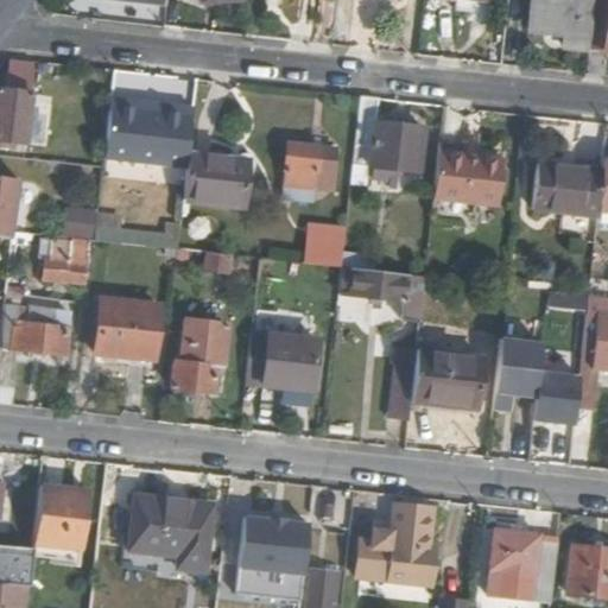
[(532,0),(529,33),(565,37),(564,50),(587,51),(591,0),(532,0)]
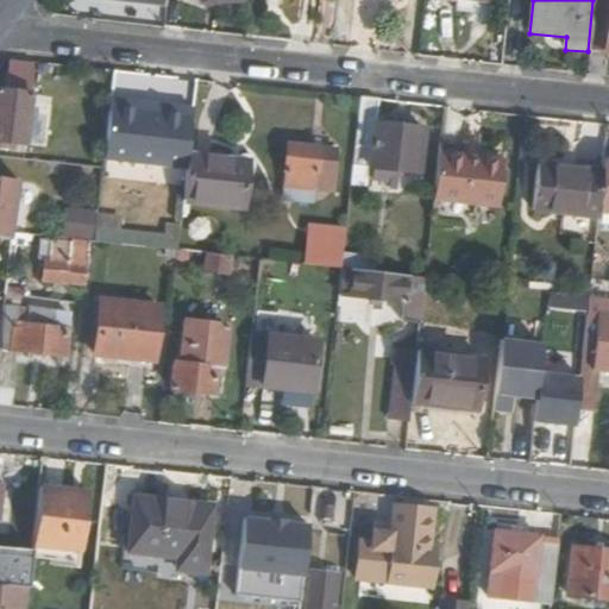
[(608,0),(592,0),(588,51),(585,76),(602,79),(604,54),(608,0)]
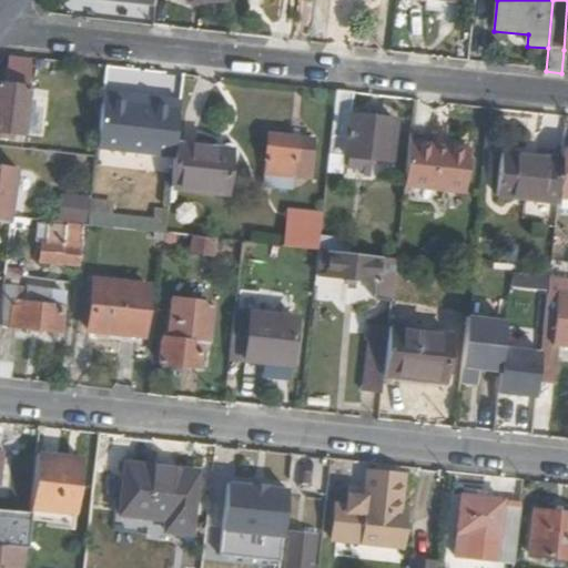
[(0,88),(0,132),(19,134),(30,59),(7,57),(3,89),(0,88)]
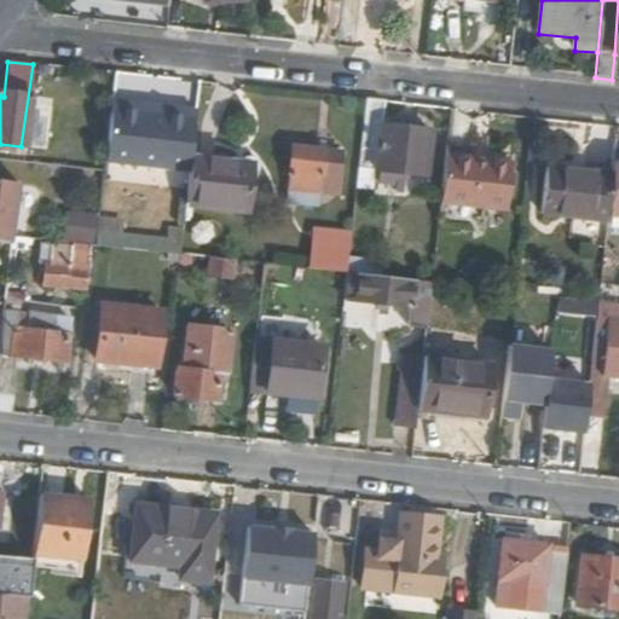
[(363,100),(356,171),(423,178),(428,132),(377,126),(380,103),(363,100)]
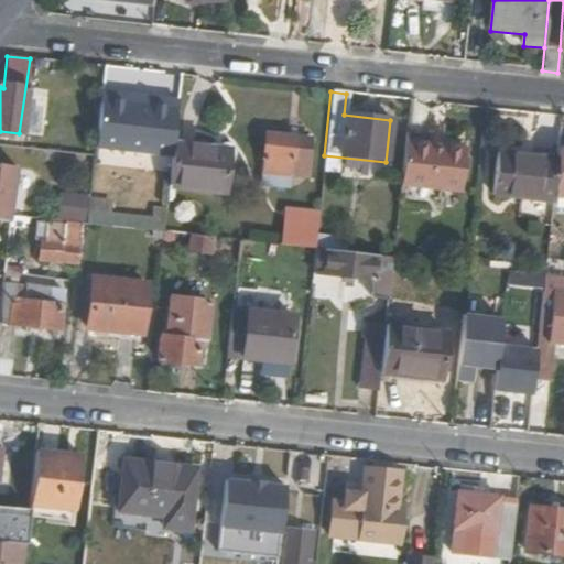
[(101,95),(95,150),(171,158),(173,144),(176,110),(120,105),(120,97),(101,95)]
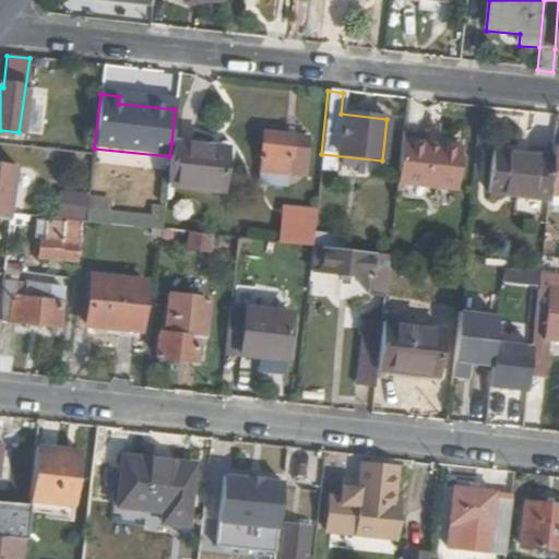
[(119,96),(119,104),(175,109),(176,103),(119,96)]
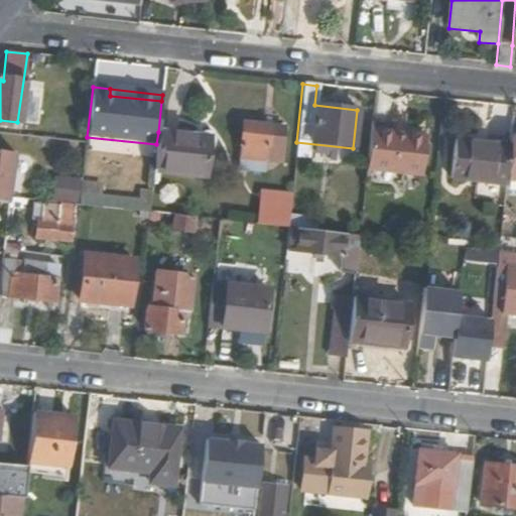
[(242,127),(237,170),(262,173),(263,163),(275,164),(279,132),(242,127)]
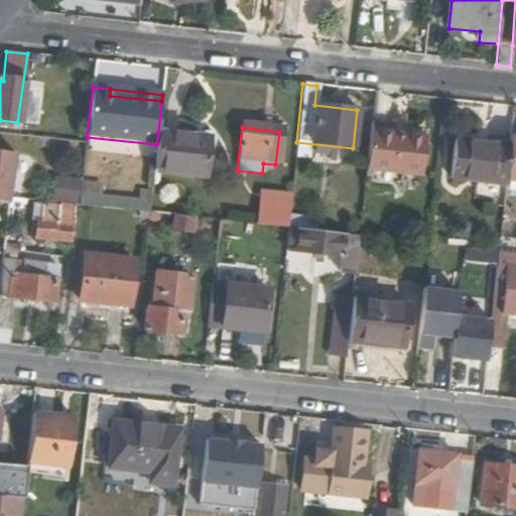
[(370,130),(367,159),(400,162),(400,170),(421,172),(425,137),(370,130)]
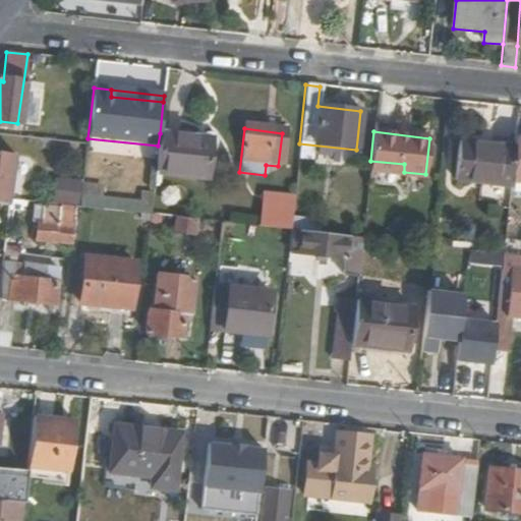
[(158,146),(156,171),(207,176),(210,138),(160,133),(158,146)]
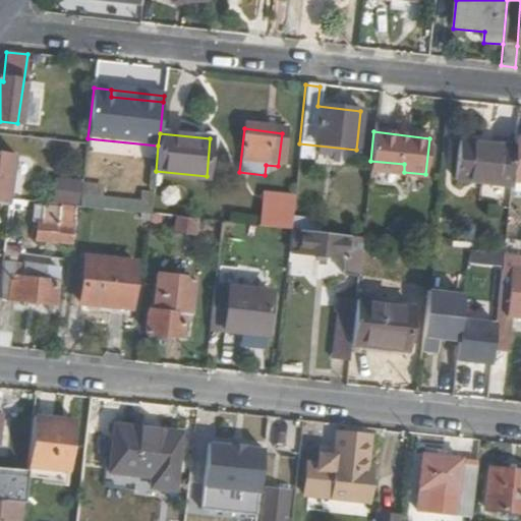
[(520,138),(516,138),(511,182),(520,182),(520,138)]
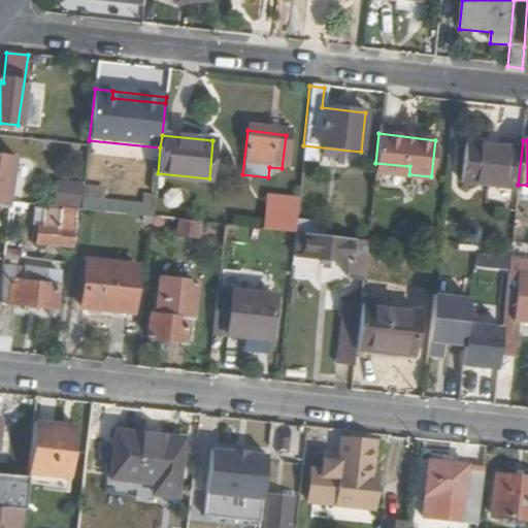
[(465,145),(461,184),(518,190),(522,152),(465,145)]
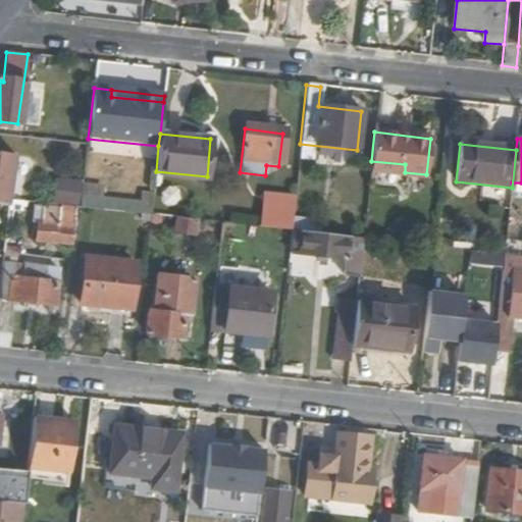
[(0,204),(9,206),(9,199),(14,152),(0,151),(0,204)]
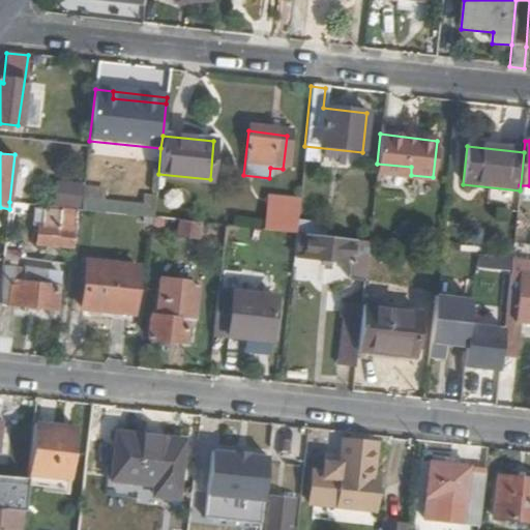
[(54,203),(80,208),(84,184),(58,179),(54,203)]
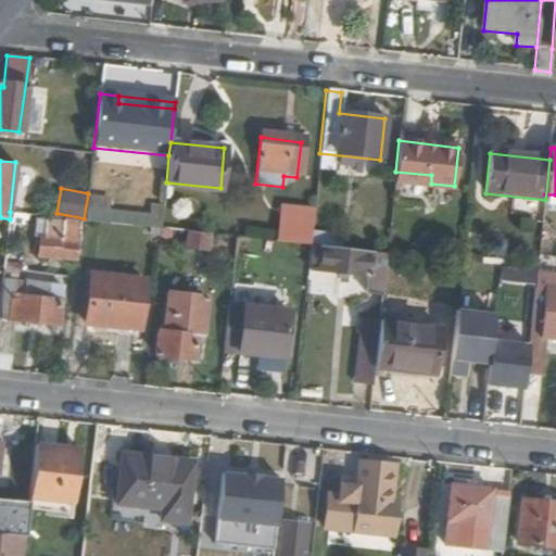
[(281,206),(278,236),(310,239),(313,210),(281,206)]
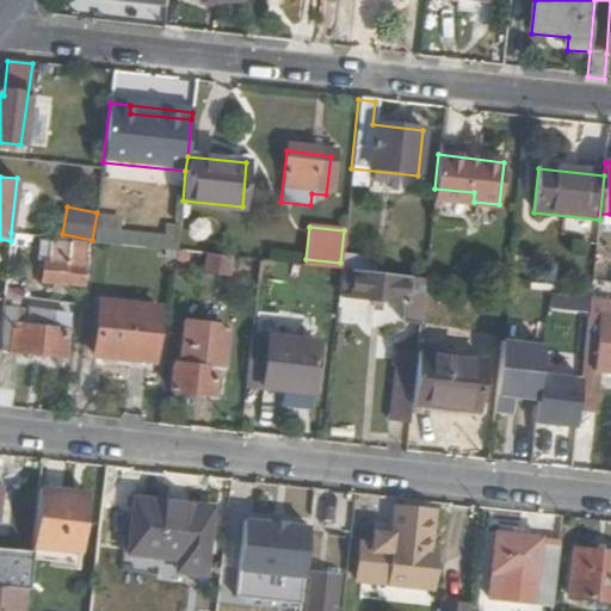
[(122,230),(121,241),(158,246),(159,234),(122,230)]
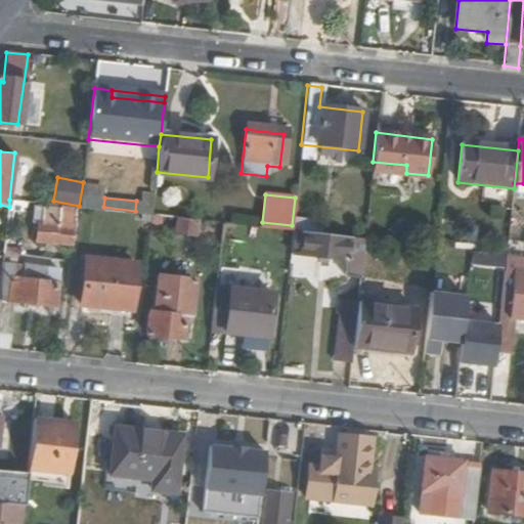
[(44,223),(42,242),(72,245),(75,207),(62,206),(60,225),(44,223)]
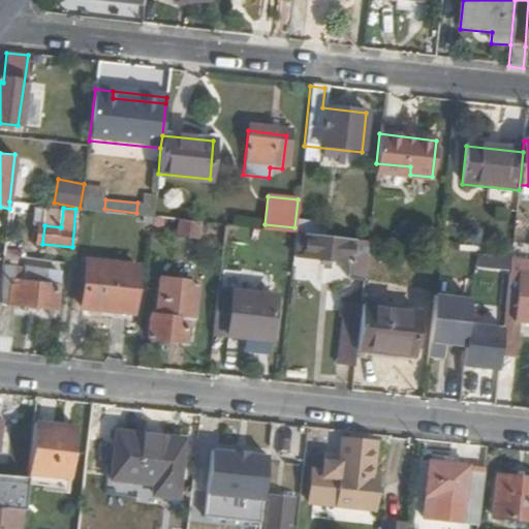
[(294,234),(292,256),(348,262),(347,278),(365,280),(369,241),(294,234)]
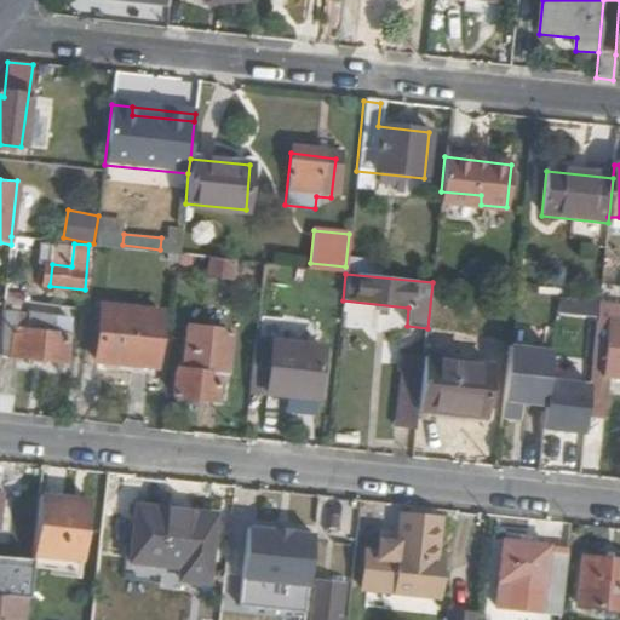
[(591,385),(589,406),(607,407),(610,377),(619,377),(619,303),(600,302),(591,385)]
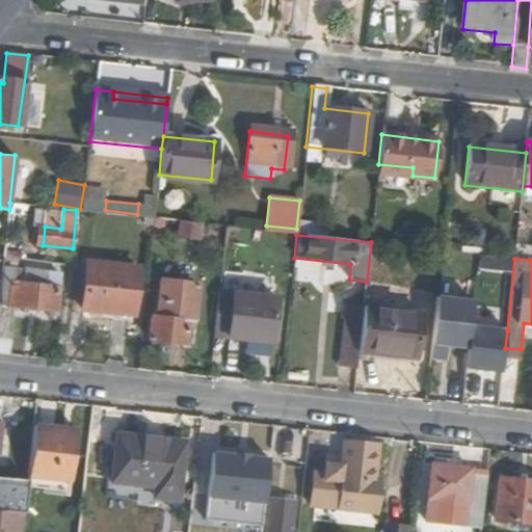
[(86,264),(81,313),(133,318),(138,270),(86,264)]
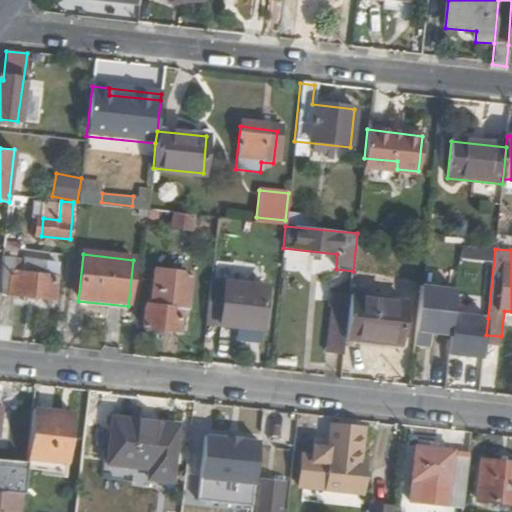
[(3,262),(2,273),(0,289),(0,296),(9,298),(11,276),(38,278),(40,266),(3,262)]
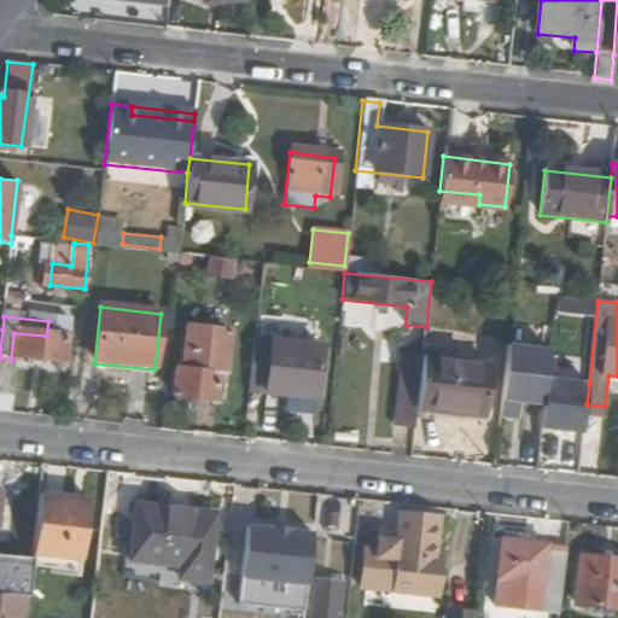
[(178,328),(174,371),(167,369),(164,396),(219,402),(221,375),(227,377),(232,334),(178,328)]
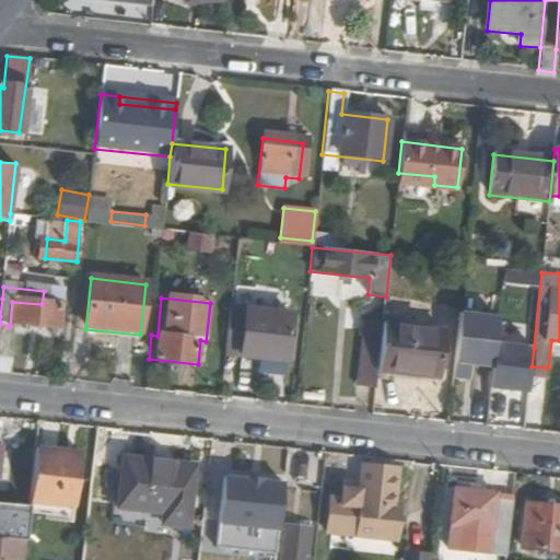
[(12,302),(10,326),(0,324),(0,356),(13,358),(16,326),(59,330),(61,307),(42,304),(12,302)]
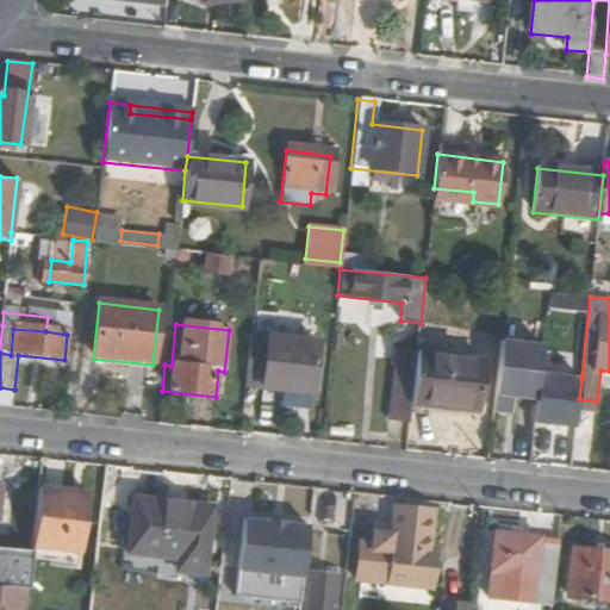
[(267,335),(263,388),(290,390),(290,385),(313,387),(317,338),(267,335)]
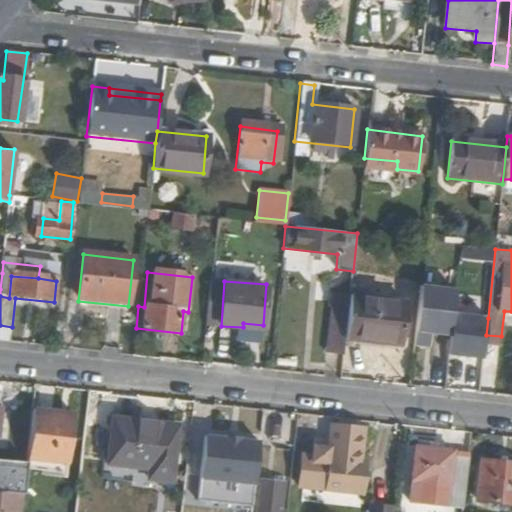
[(456,290),(421,287),(415,346),(429,348),(431,334),(451,336),(453,314),(456,290)]
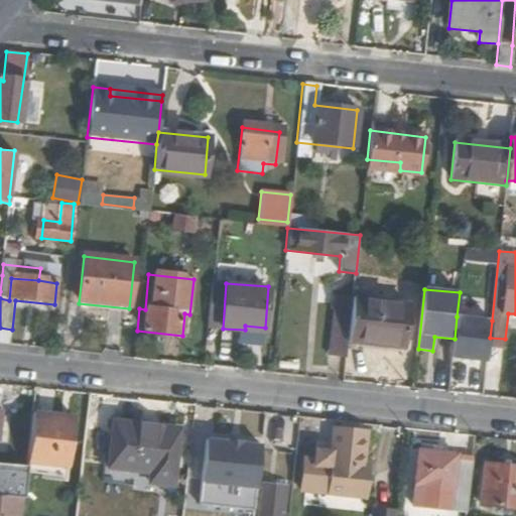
[(336,298),(330,358),(347,360),(348,348),(353,299),(336,298)]
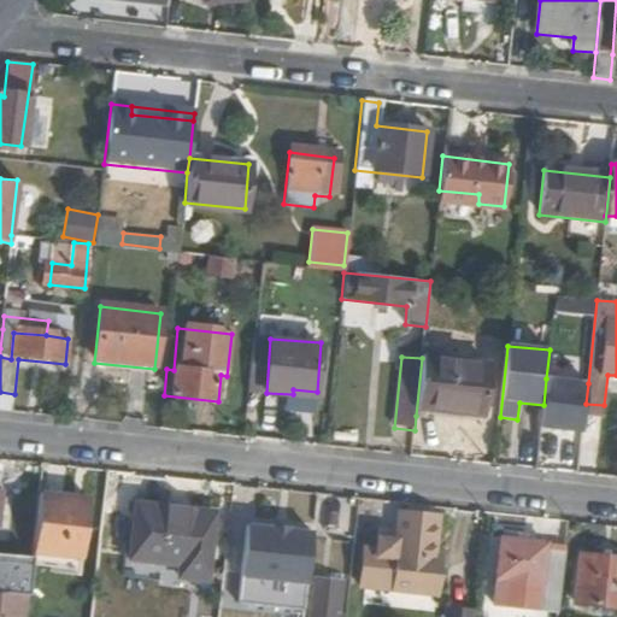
[(422,358),(416,416),(480,422),(487,365),(422,358)]
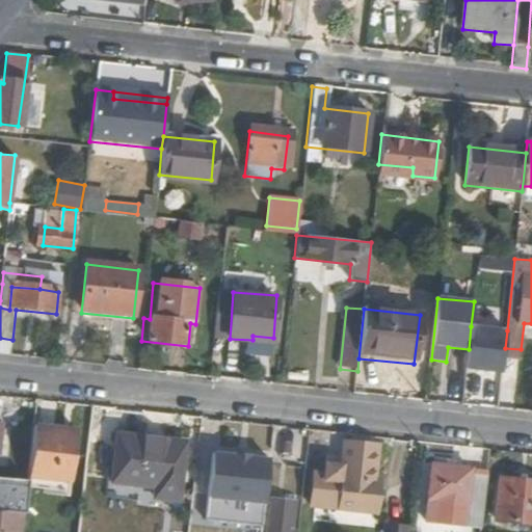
[(469,349),(467,370),(503,373),(505,348),(507,330),(471,326),(469,349)]
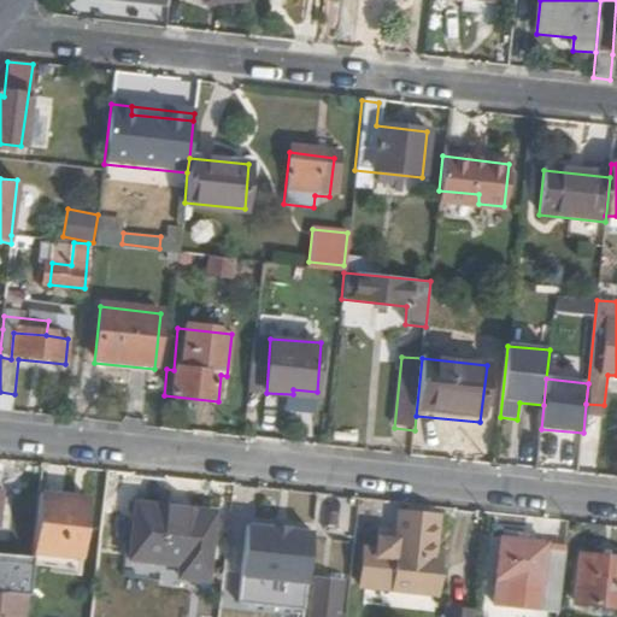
[(0,392),(0,411),(12,413),(15,394),(0,392)]
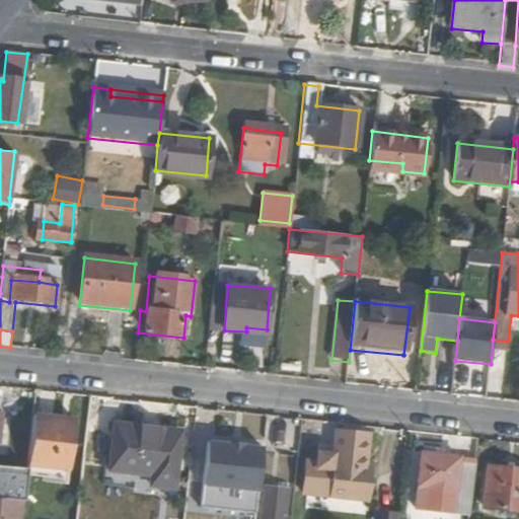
[(30,422),(25,467),(67,471),(72,426),(30,422)]
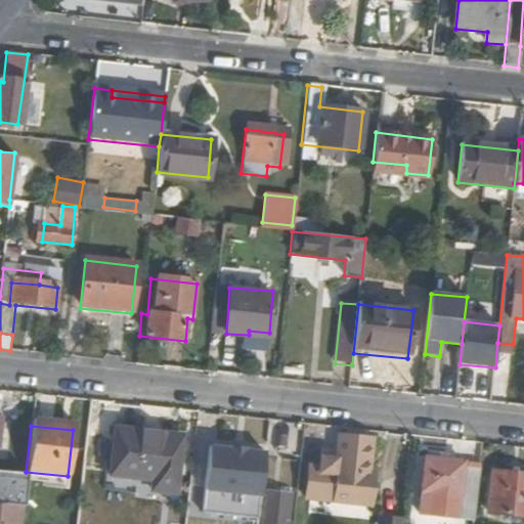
[(114,430),(107,477),(153,482),(151,491),(173,493),(178,444),(158,442),(159,435),(114,430)]
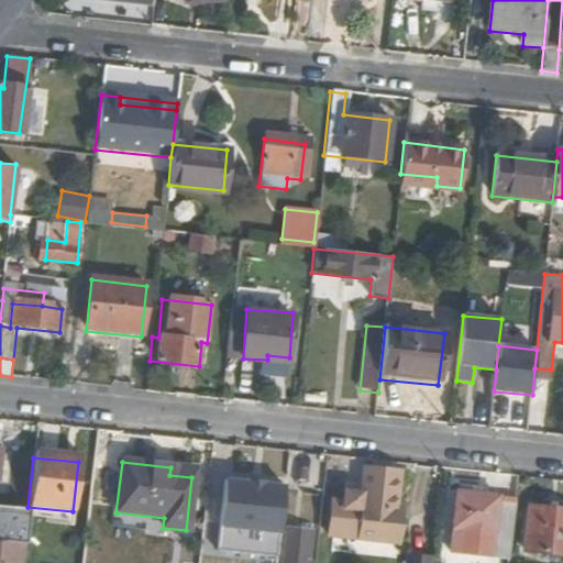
[(170,467),(169,475),(191,477),(191,470),(170,467)]
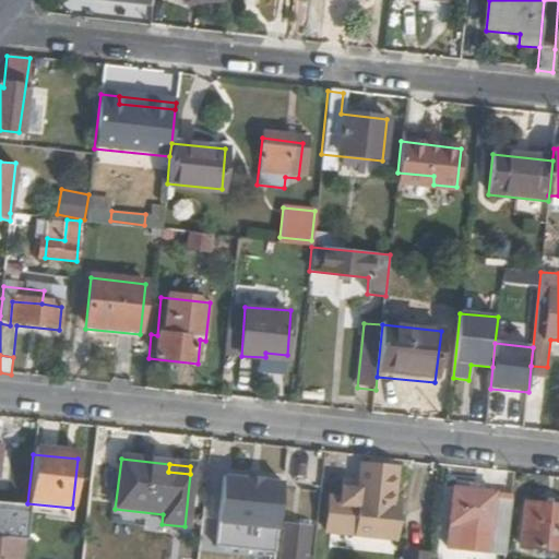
[(361,467),(354,535),(387,538),(394,472),(361,467)]
